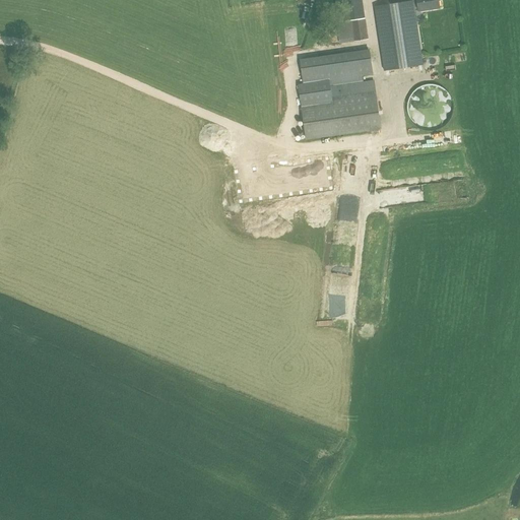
[(336,0),(339,21),(365,17),(361,0),(336,0)]
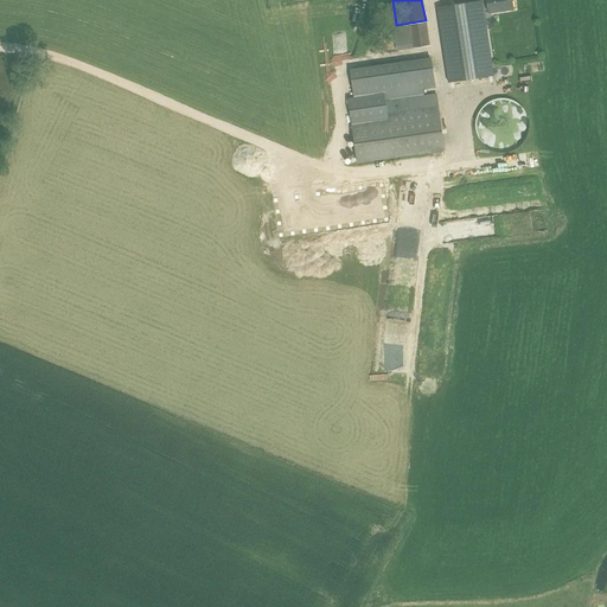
[(486,0),(489,13),(513,10),(511,0),(486,0)]
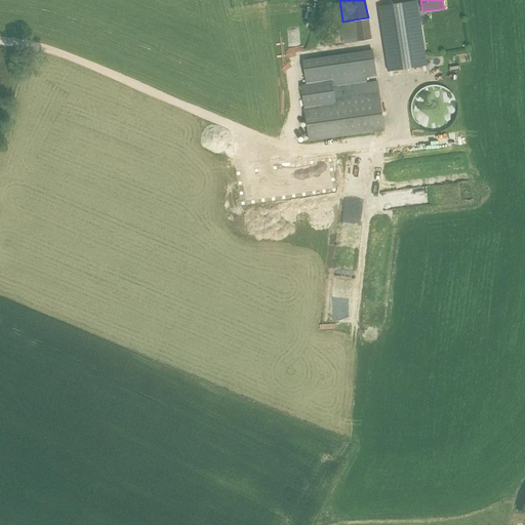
[(420,25),(415,26),(411,1),(381,5),(390,63),(426,57),(420,25)]
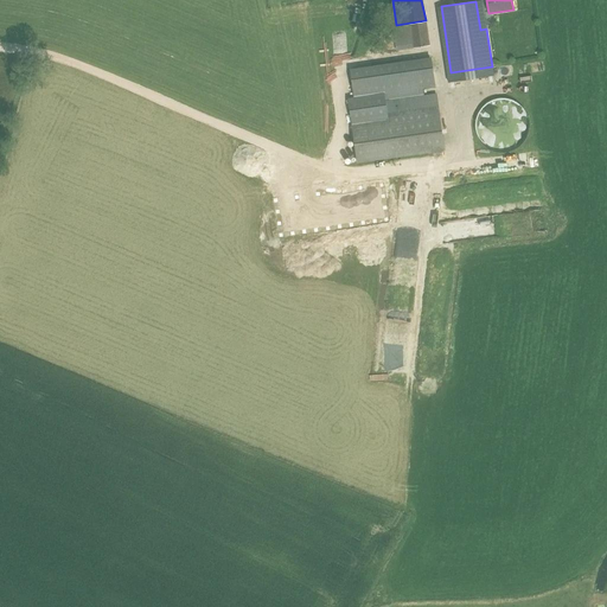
[(427,21),(393,27),(396,51),(430,45),(427,21)]
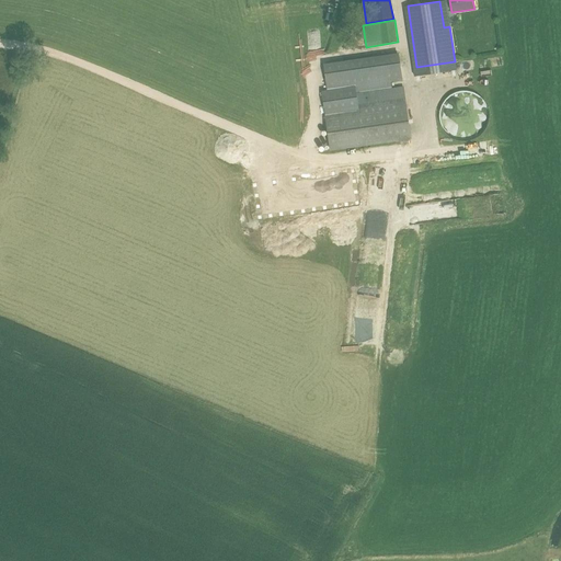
[(328,92),(402,81),(398,54),(324,65),(328,92)]
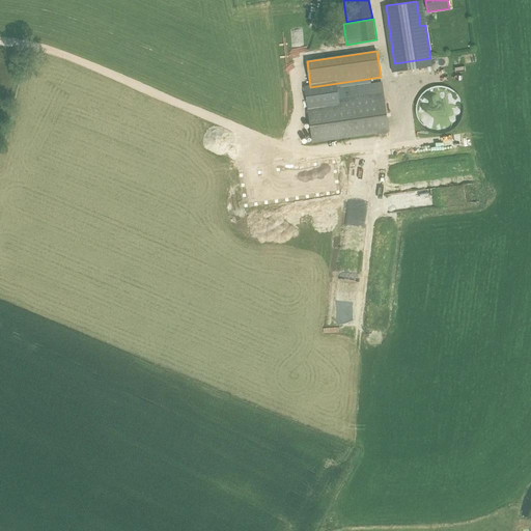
[(477,51),(467,53),(469,63),(479,62),(477,51)]
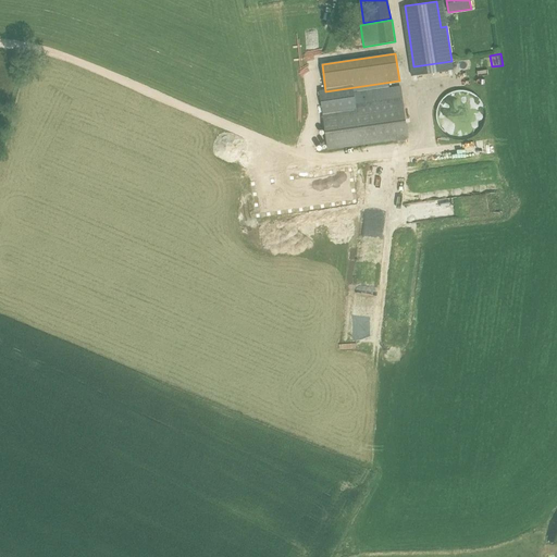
[(487,115),(470,82),(435,99),(446,121),(452,119),(457,131),(487,115)]
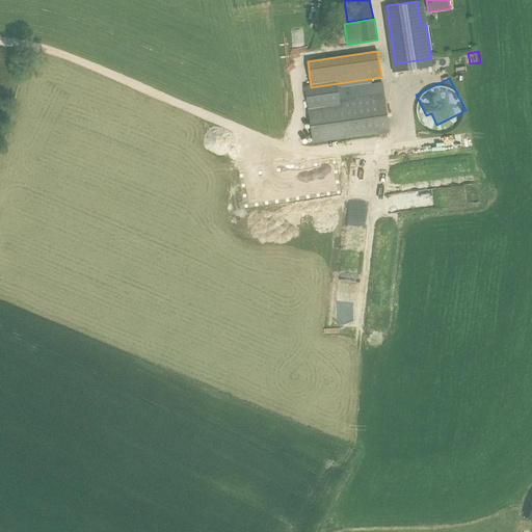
[(308,104),(313,143),(390,132),(382,82),(349,86),(350,98),(308,104)]
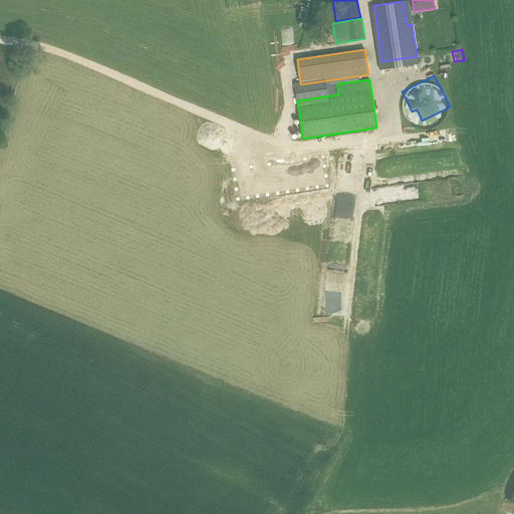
[(294,151),(323,145),(322,138),(292,143),(294,151)]
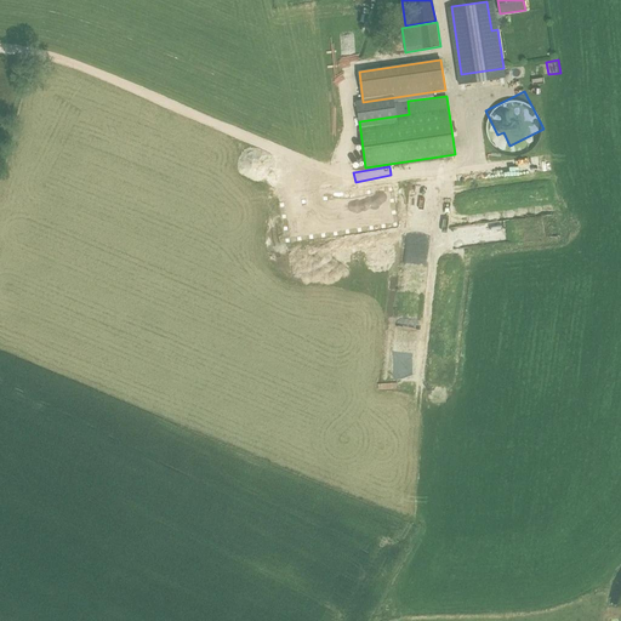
[(535,222),(542,235),(558,227),(551,214),(535,222)]
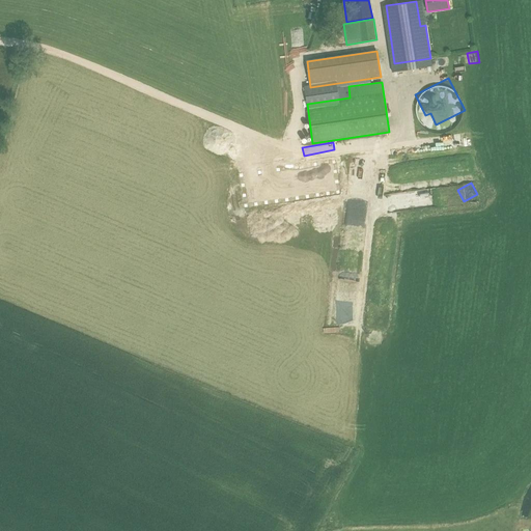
[(389,199),(404,196),(402,186),(387,189),(389,199)]
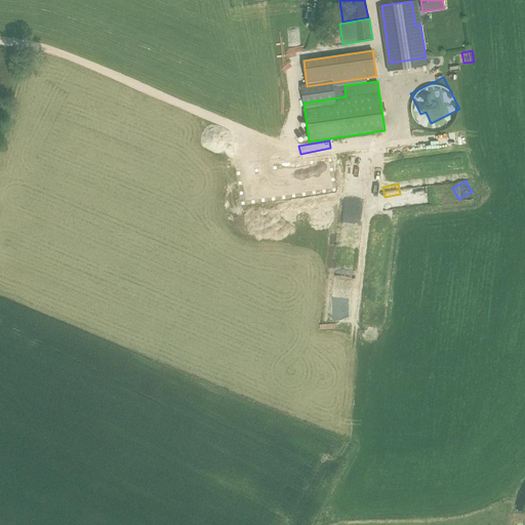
[(363,205),(347,206),(348,215),(364,214),(363,205)]
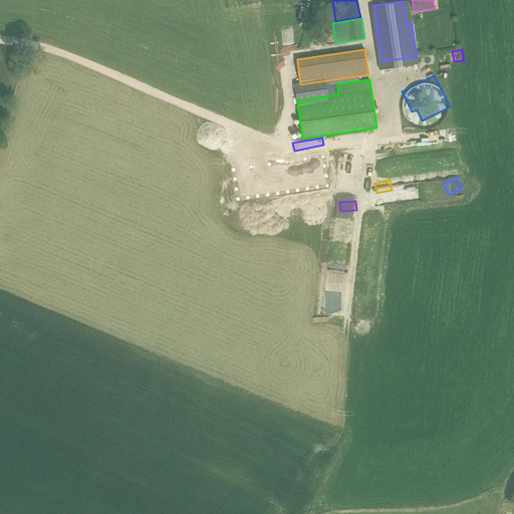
[(346,220),(347,213),(339,212),(338,220),(346,220)]
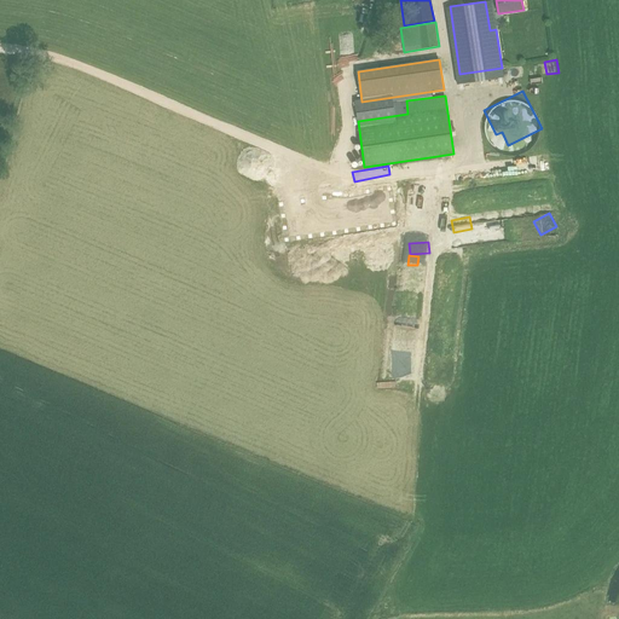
[(404,313),(403,369),(417,370),(418,313),(404,313)]
